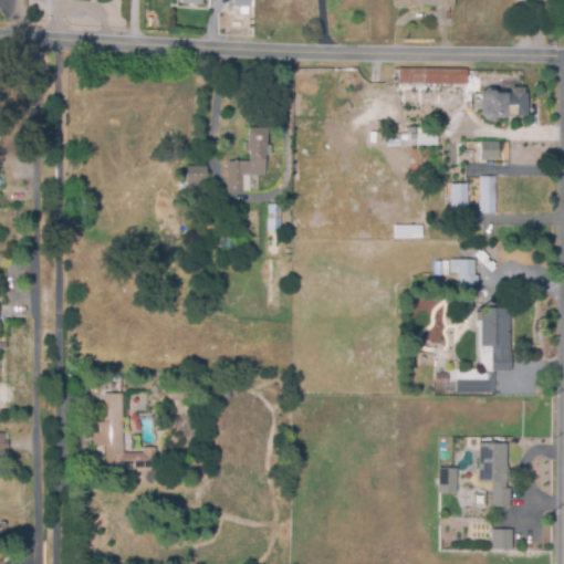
[(467,85),(398,84),(398,68),(467,68),(467,85)]
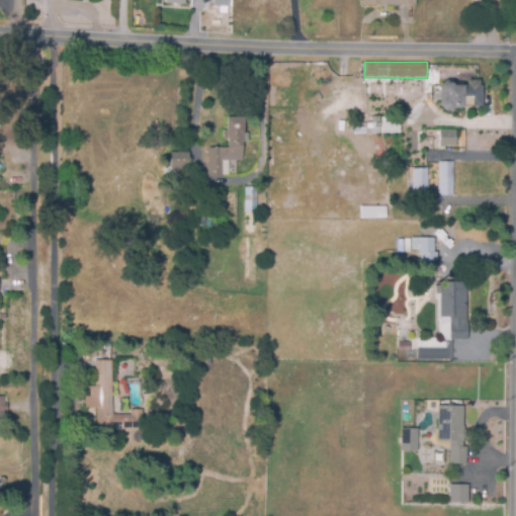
[(461,104),(457,110),(448,111),(442,106),(441,84),(446,79),(454,79),(458,86),(467,85),(467,79),(480,79),(480,84),(482,84),(482,103),(461,104)]
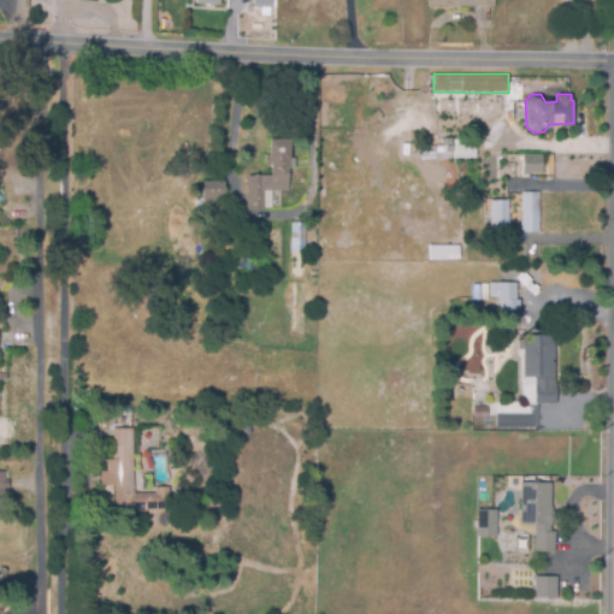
[(269,210),(247,208),(248,175),(270,175),(270,137),(291,137),(291,157),(297,157),(297,167),(290,167),(290,190),(269,190),(269,210)]
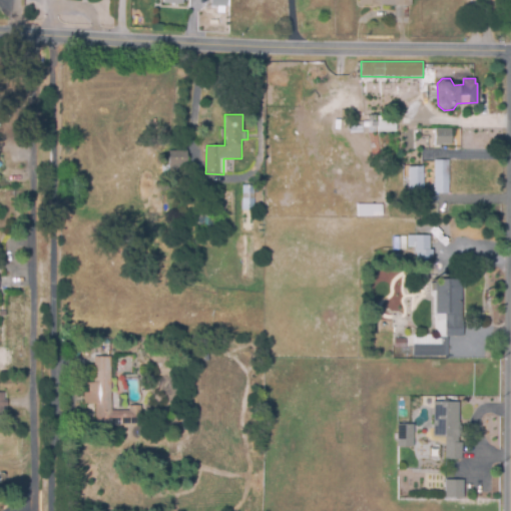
[(396,130),(377,129),(377,115),(397,115),(396,130)]
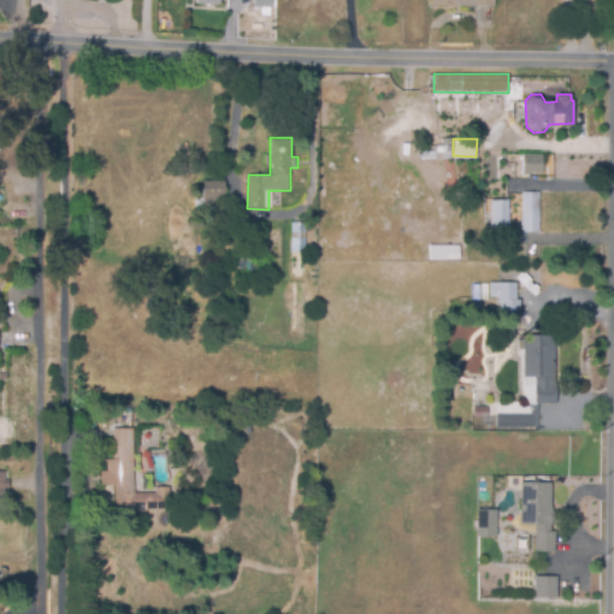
[(543,173),(524,173),(524,153),(543,153),(543,173)]
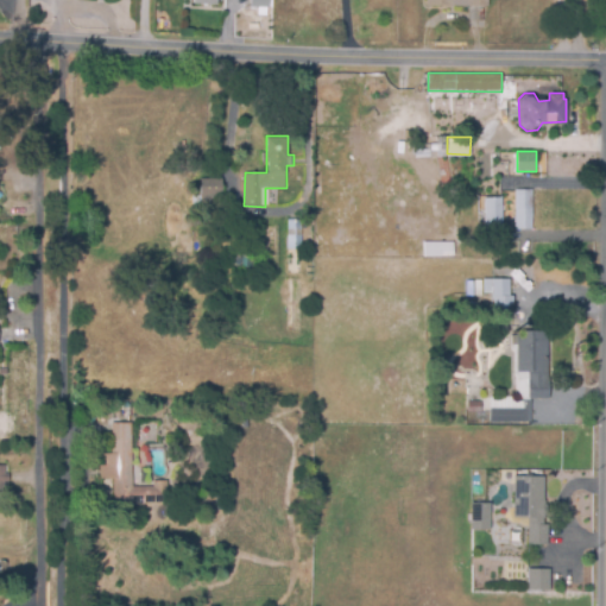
[(201,206),(201,177),(222,177),(222,206),(201,206)]
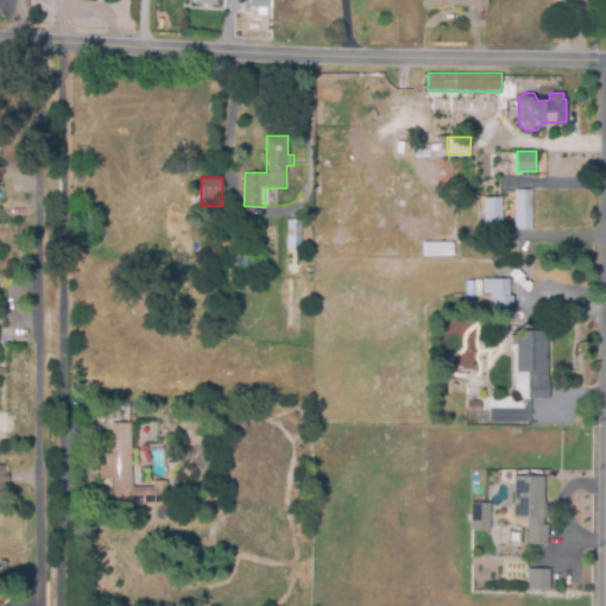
[(534,228),(516,228),(517,189),(535,190),(534,228)]
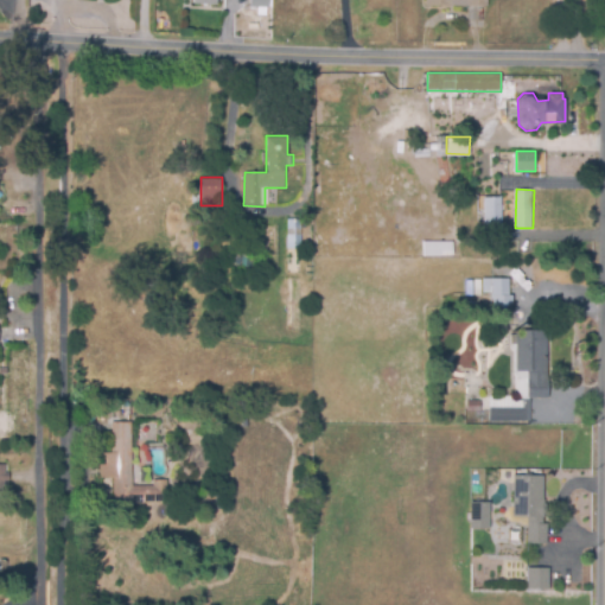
[(501,229),(484,229),(484,222),(481,222),(481,211),(485,211),(485,197),(501,197),(501,229)]
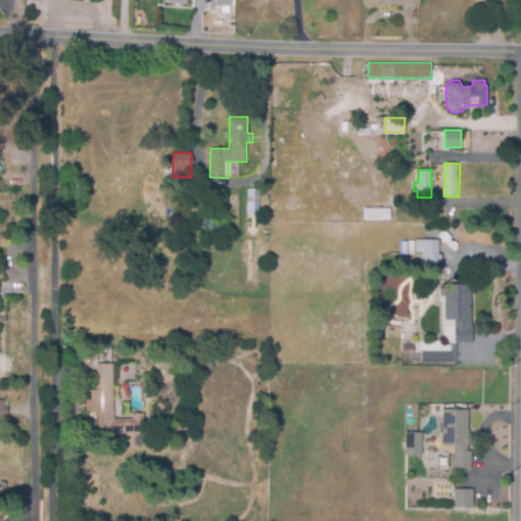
[(441,193),(432,193),(433,181),(441,181),(441,193)]
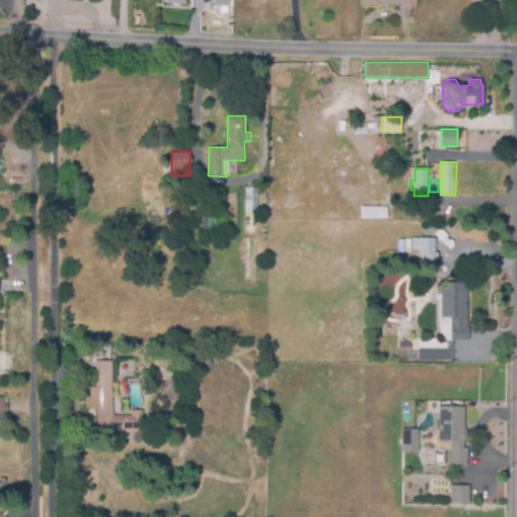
[(257,223),(246,223),(247,188),(259,188),(257,223)]
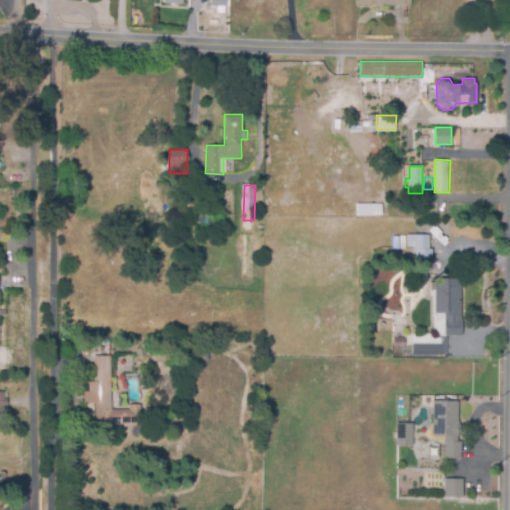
[(357,214),(381,213),(381,202),(356,202),(357,214)]
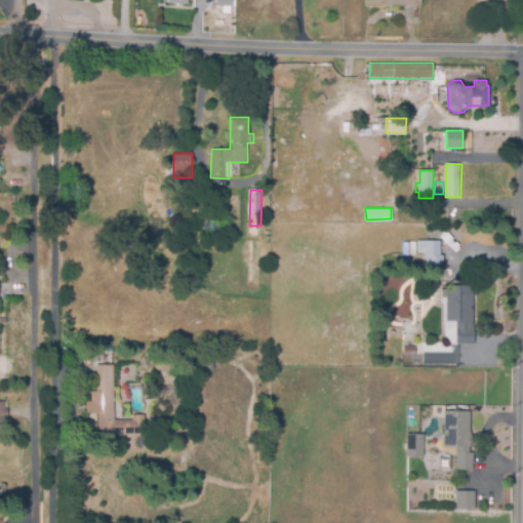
[(248,237),(248,229),(259,228),(259,236),(248,237)]
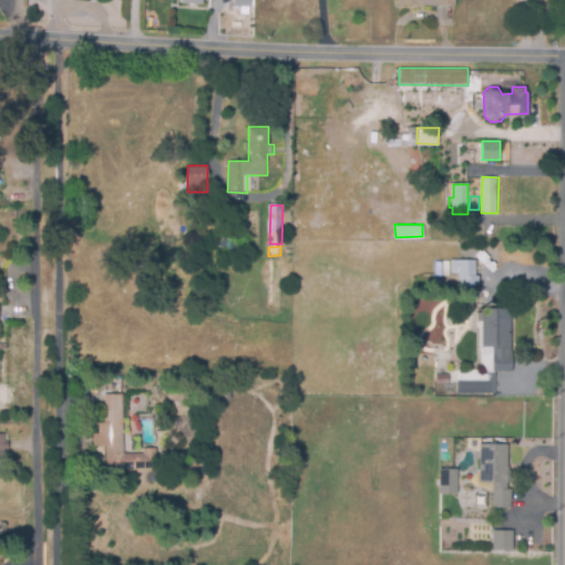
[(295,267),(294,257),(301,256),(302,266),(295,267)]
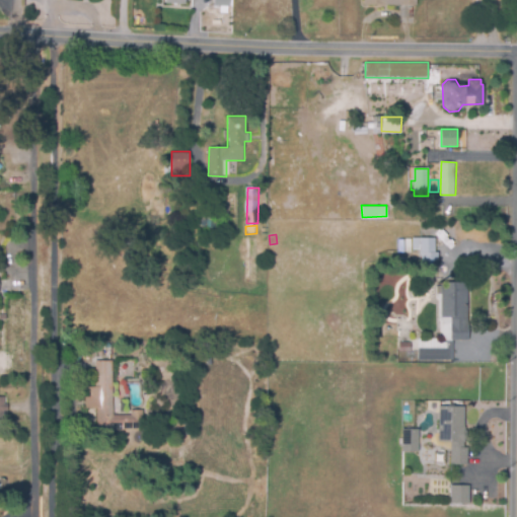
[(439,267),(419,267),(419,250),(413,250),(413,237),(436,237),(436,251),(439,251),(439,267)]
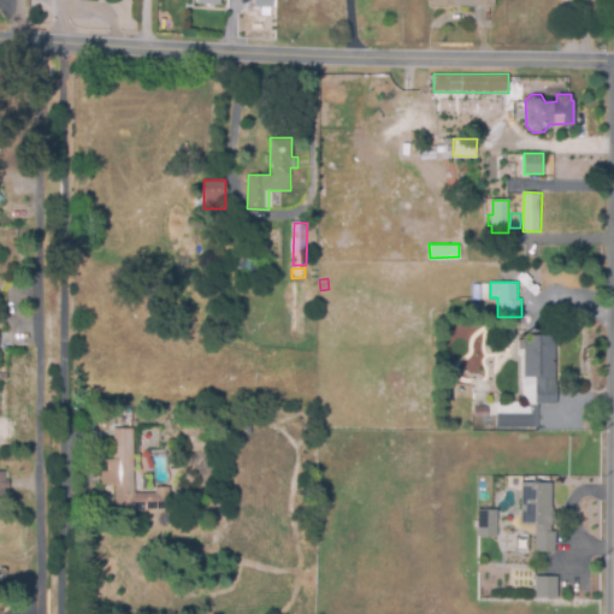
[(499,426),(499,412),(530,412),(530,403),(536,403),(536,377),(524,377),(524,349),(518,349),(518,338),(524,338),(524,334),(556,334),(558,402),(539,403),(539,425),(499,426)]
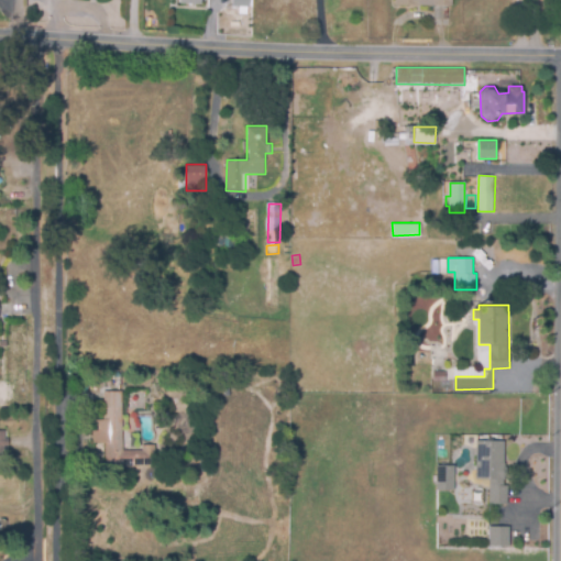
[(446,382),(432,381),(433,370),(447,371),(446,382)]
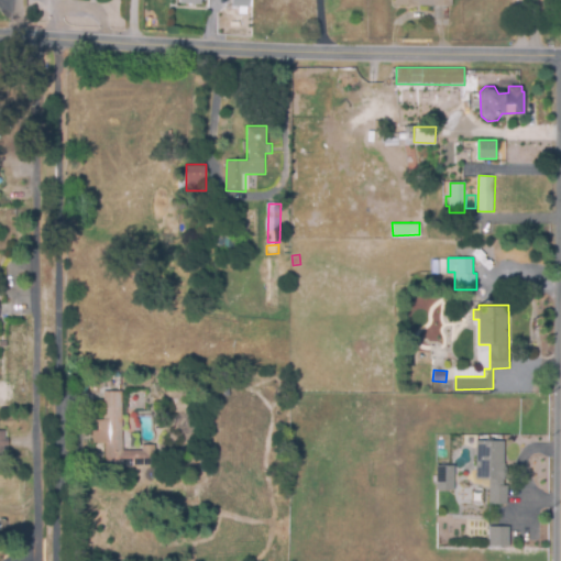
[(112,387),(108,387),(108,383),(103,383),(103,372),(112,372),(112,387)]
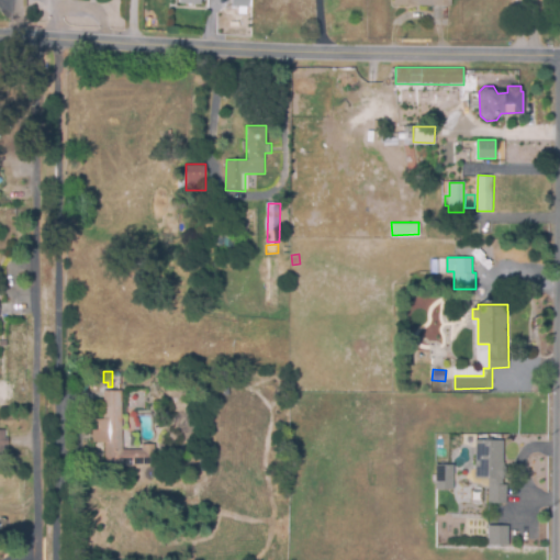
[(223,391),(213,391),(213,380),(223,380),(223,391)]
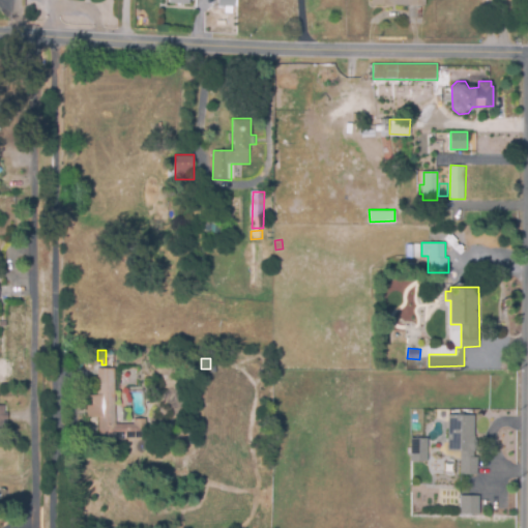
[(211,373),(211,360),(218,360),(220,373),(211,373)]
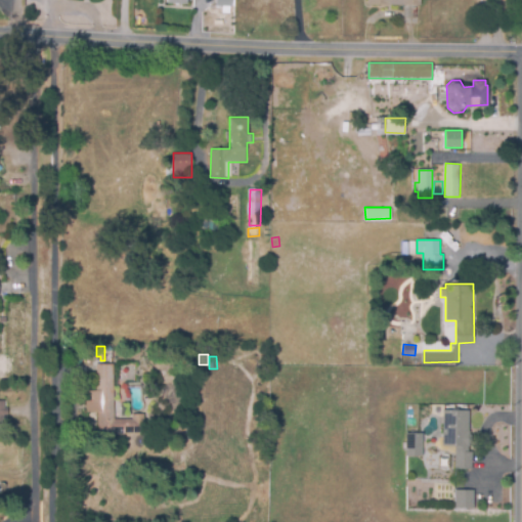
[(98,435),(97,412),(87,412),(87,400),(92,400),(91,393),(87,393),(87,390),(96,390),(96,364),(115,364),(116,420),(144,419),(145,434),(98,435)]
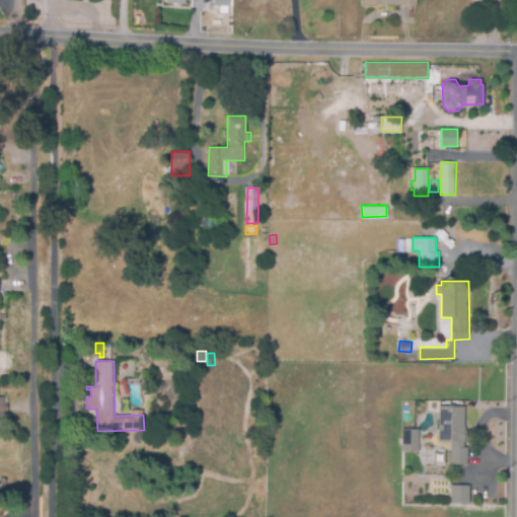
[(121,413),(120,399),(129,398),(129,412),(121,413)]
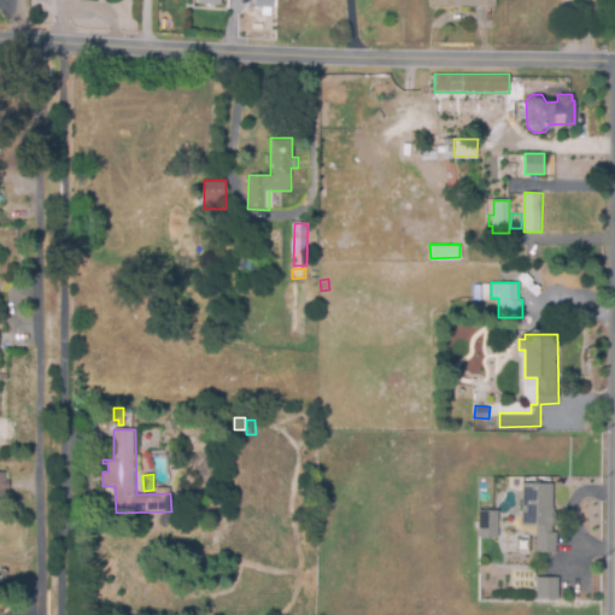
[(558,552),(536,552),(537,526),(522,526),(522,482),(554,484),(554,508),(556,513),(556,520),(552,523),(552,532),(558,532),(558,552)]
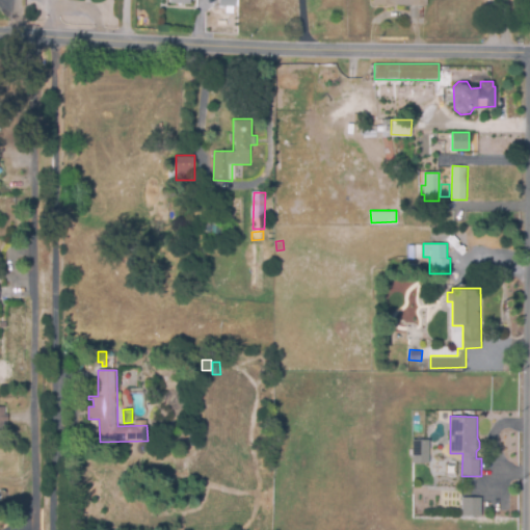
[(196,445),(189,445),(190,433),(197,433),(196,445)]
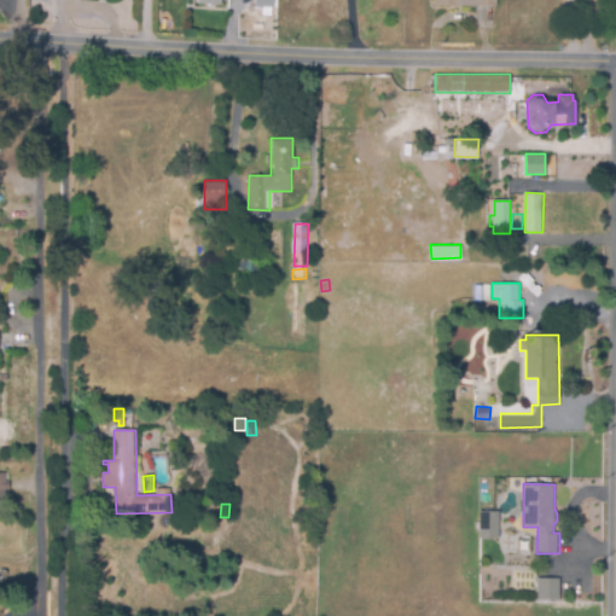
[(202,521),(202,512),(215,511),(216,519),(202,521)]
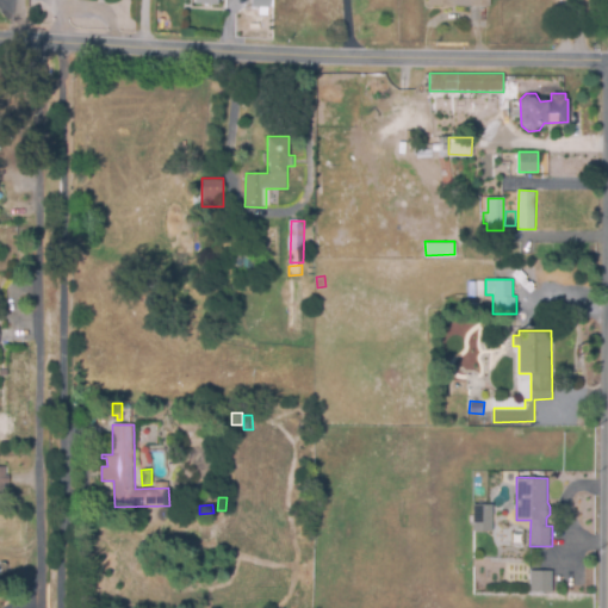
[(472,531),(472,504),(492,504),(492,531),(472,531)]
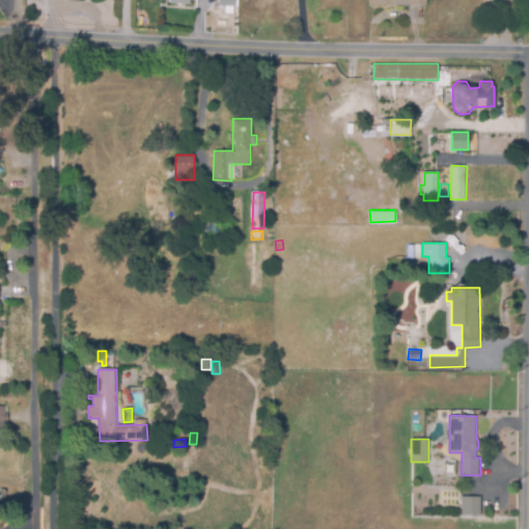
[(481,516),(461,514),(462,496),(481,497),(481,516)]
